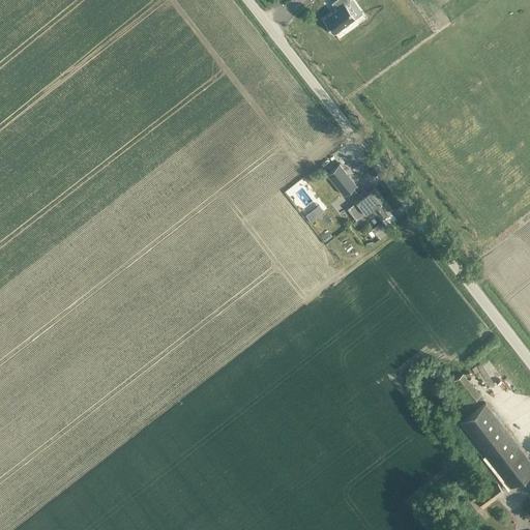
[(336,9),(322,20),(333,34),(354,18),(345,4),(349,1),(347,0),(335,0),(332,3),(336,9)]
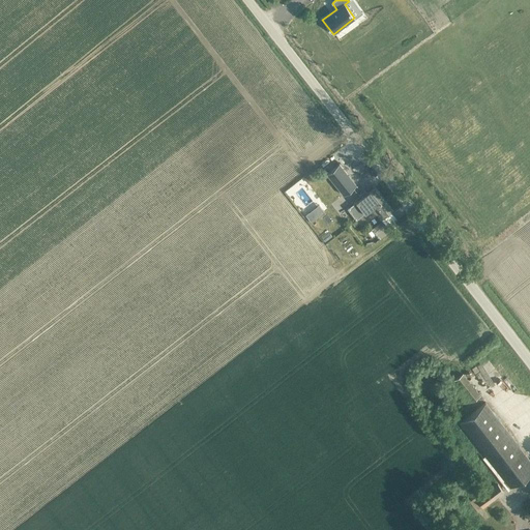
[(339,164),(326,174),(343,195),(355,185),(339,164)]
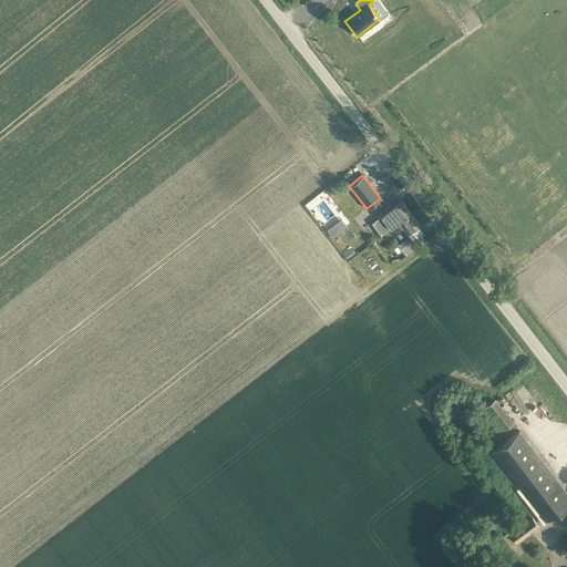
[(379,217),(371,224),(381,236),(381,235),(387,232),(389,229),(390,228),(397,223),(411,213),(401,200),(393,206),(390,203),(384,207),(388,210),(380,216),(379,217)]
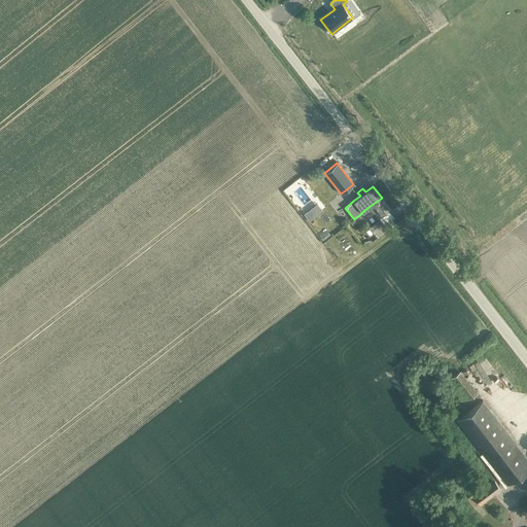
[(382,198),(369,207),(374,213),(378,219),(390,209),(382,198)]
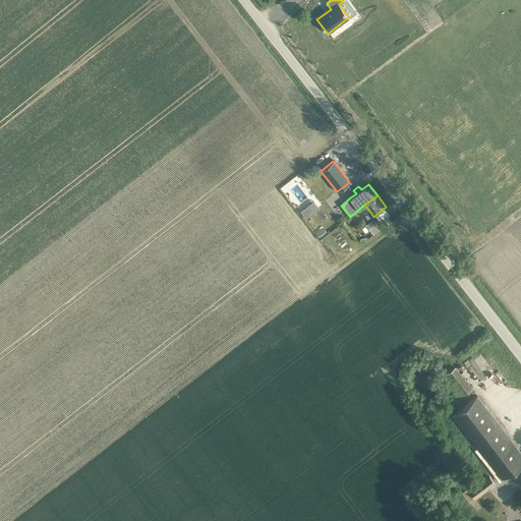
[(355,213),(350,216),(355,222),(360,218),(364,223),(365,222),(362,217),(357,211),(355,213)]
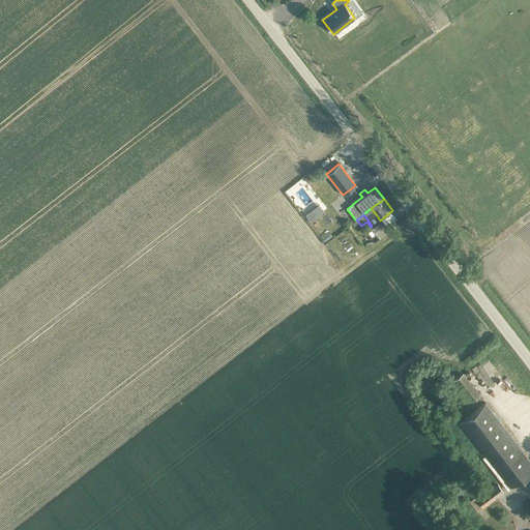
[(373,229),(377,234),(386,226),(382,221),(373,229)]
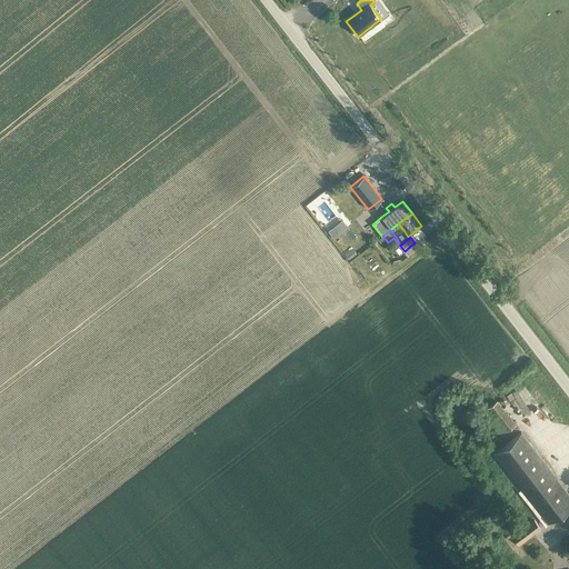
[(518,387),(500,399),(509,411),(513,408),(511,405),(525,396),(518,387)]
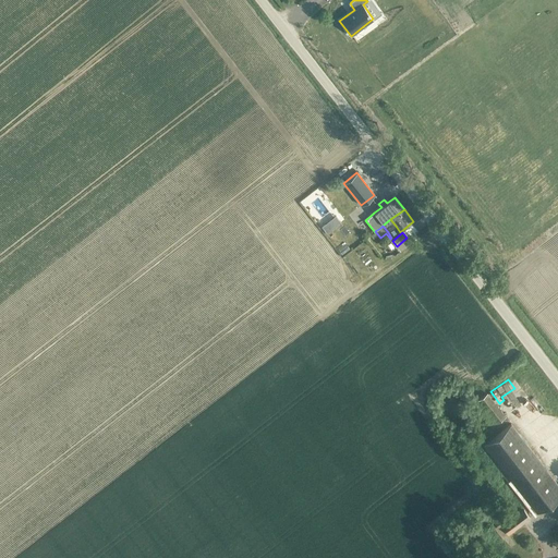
[(478,400),(496,423),(505,416),(487,393),(478,400)]
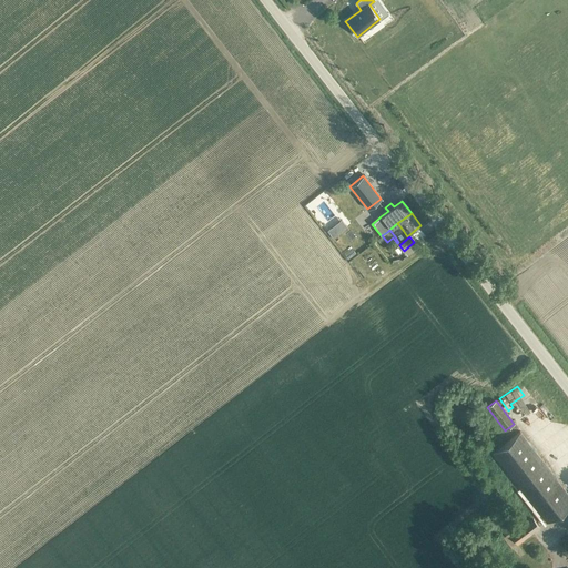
[(567,505),(567,494),(520,432),(493,453),(546,521),(567,505)]
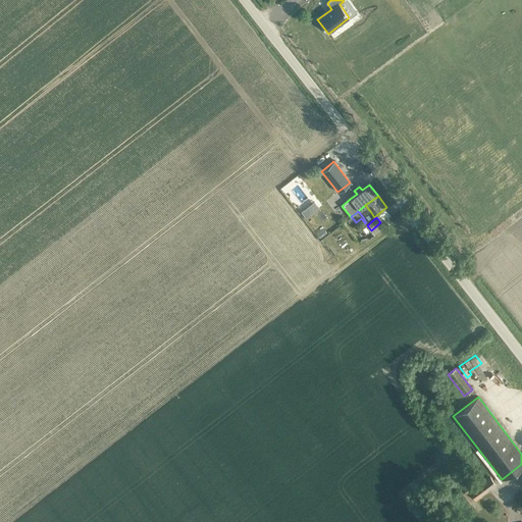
[(462,493),(470,504),(475,501),(467,490),(462,493)]
